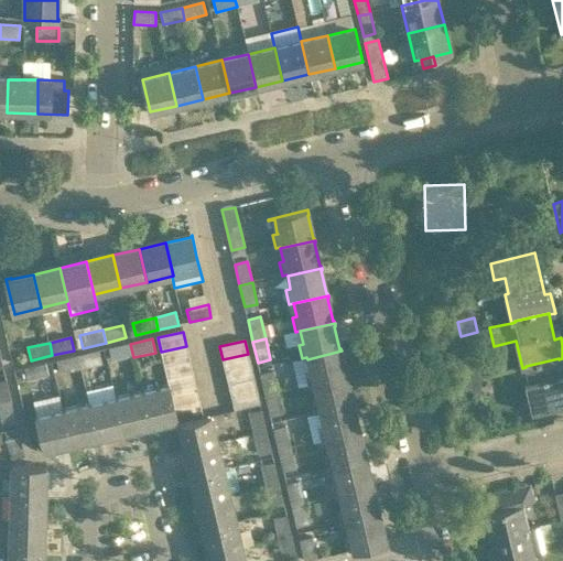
[(130,344),(109,348),(112,363),(133,357),(130,344)]
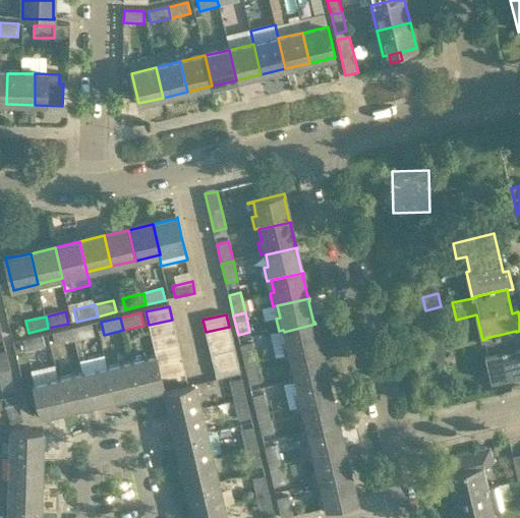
[(152,339),(175,333),(172,320),(149,325),(152,339)]
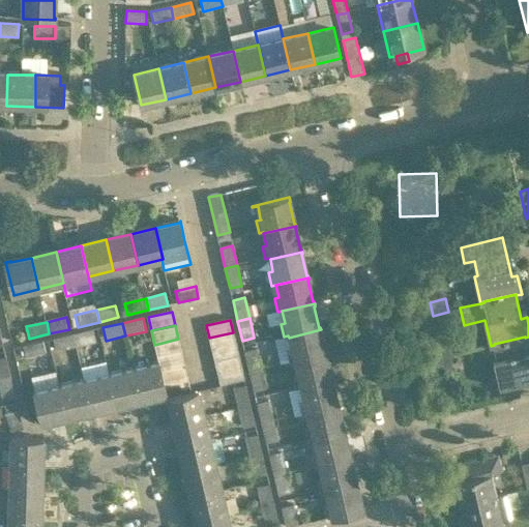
[(291,350),(287,351),(290,363),(294,362),(295,363),(326,355),(326,353),(325,353),(320,332),(321,331),(321,329),(289,338),(291,349),(291,350)]
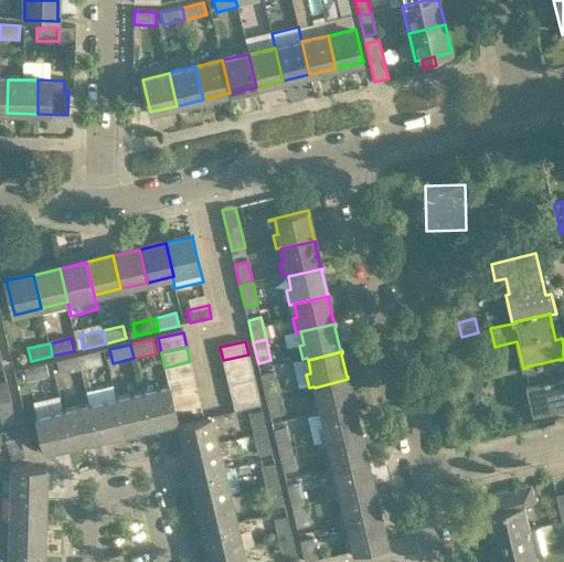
[(99,352),(78,357),(81,371),(103,366),(99,352)]
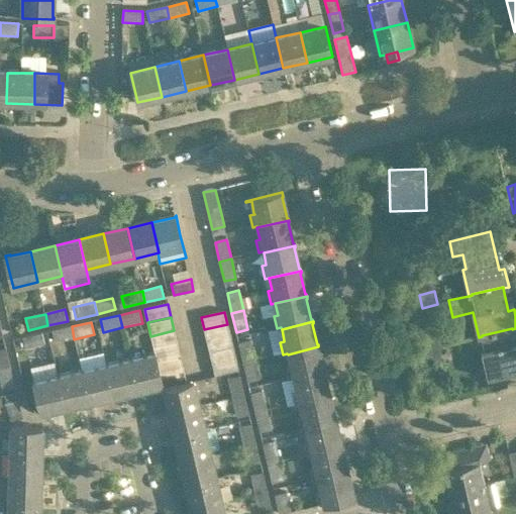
[(204,329),(207,341),(230,335),(227,324),(204,329)]
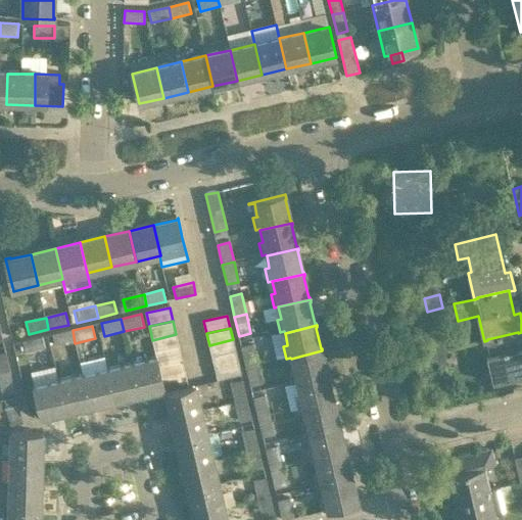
[(73,330),(52,335),(55,347),(75,343),(73,330)]
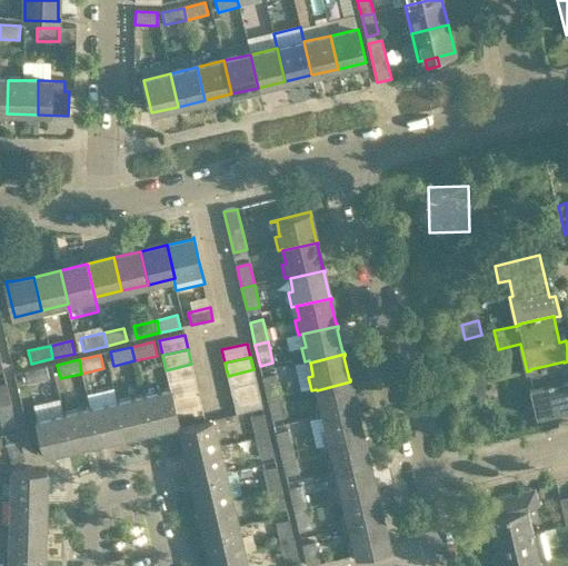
[(564,361),(530,369),(530,370),(535,387),(530,388),(537,417),(567,409),(567,375),(564,363),(564,361)]
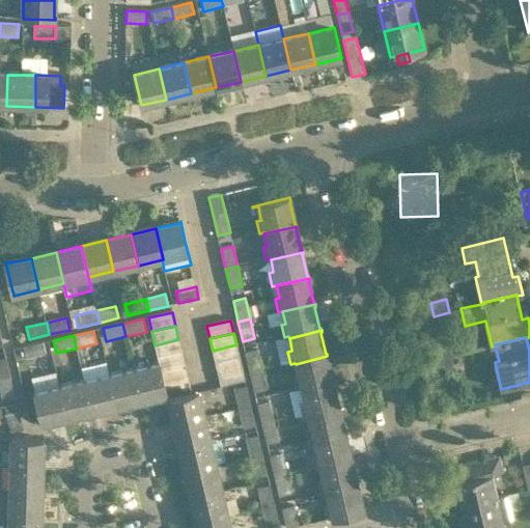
[(158,359),(182,353),(178,339),(155,345),(158,359)]
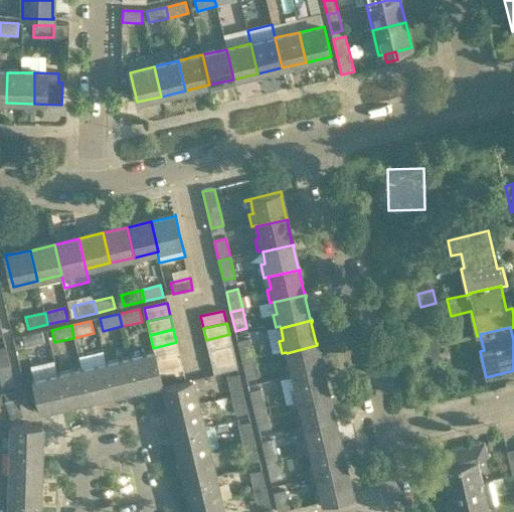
[(23,337),(26,348),(45,343),(42,332),(23,337)]
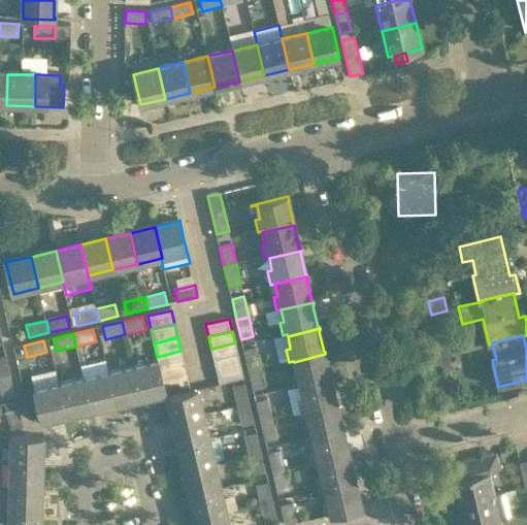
[(211,349),(215,360),(237,355),(235,342),(211,349)]
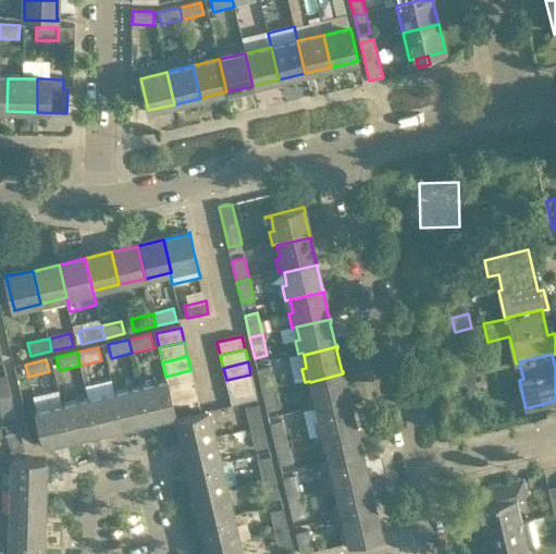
[(270,368),(258,370),(262,392),(274,389),(270,368)]
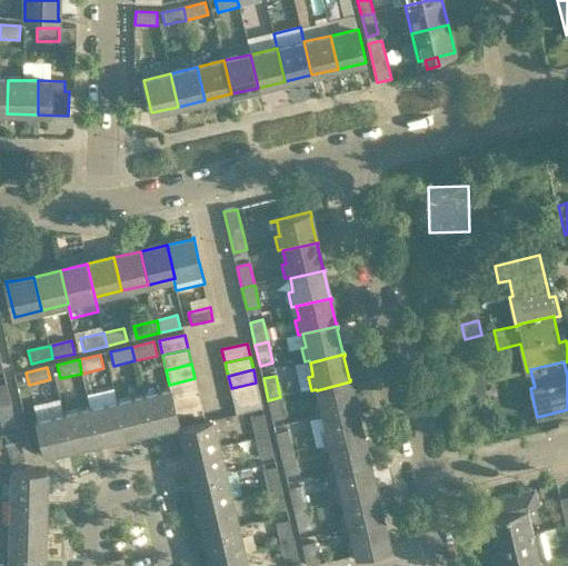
[(169,385),(170,388),(173,399),(199,393),(195,378),(169,385)]
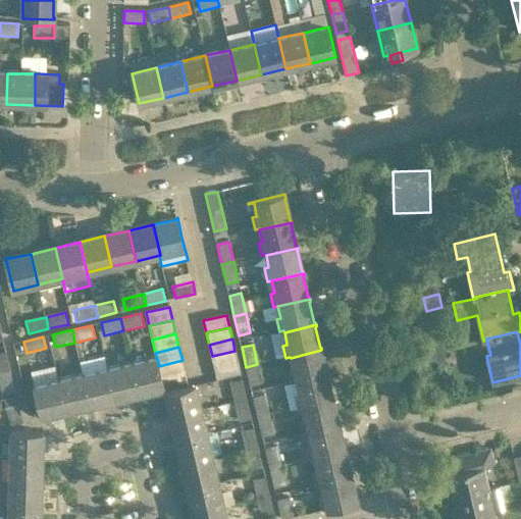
[(293,370),(289,371),(292,383),(296,382),(296,383),(327,376),(327,373),(326,374),(321,353),(322,353),(321,350),(291,358),(293,369),(293,370)]
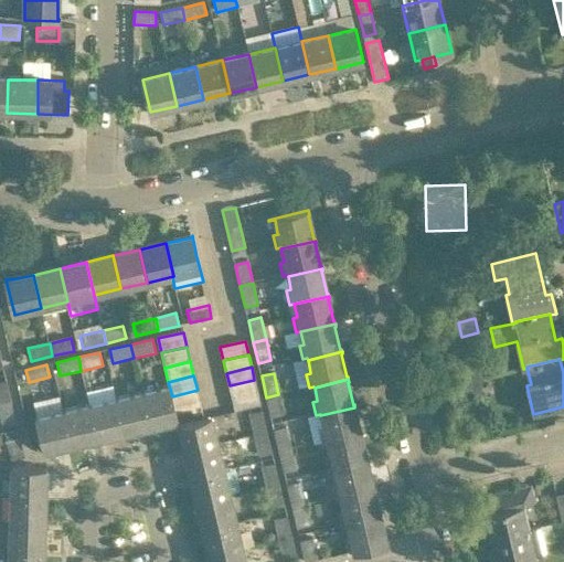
[(230,385),(232,399),(257,393),(254,380),(230,385)]
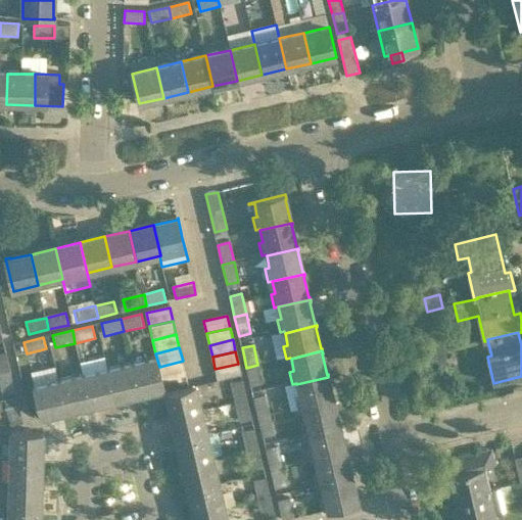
[(0,353),(0,375),(10,373),(5,352),(0,353)]
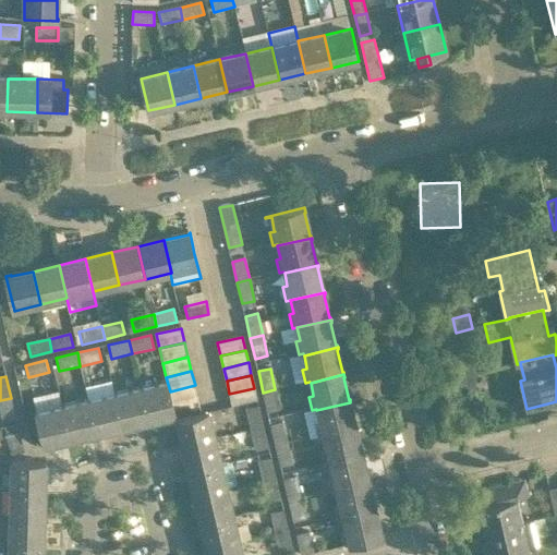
[(173,406),(170,391),(167,381),(141,387),(148,421),(176,415),(173,406)]
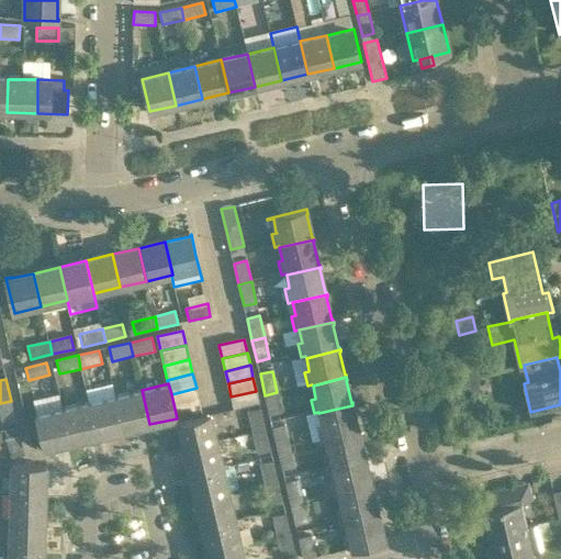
[(113,384),(87,391),(89,403),(98,437),(124,431),(115,397),(113,384)]
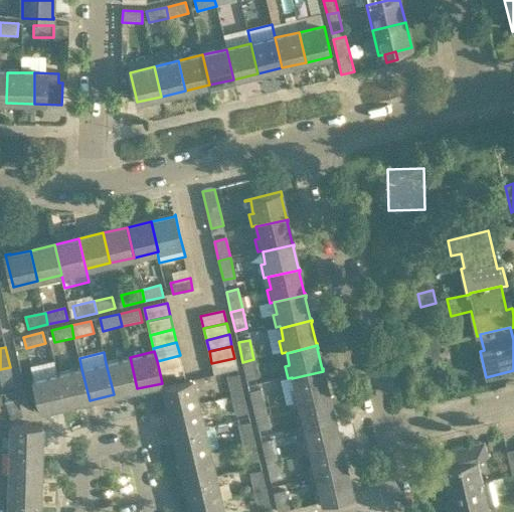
[(157,361),(160,374),(183,369),(180,355),(157,361)]
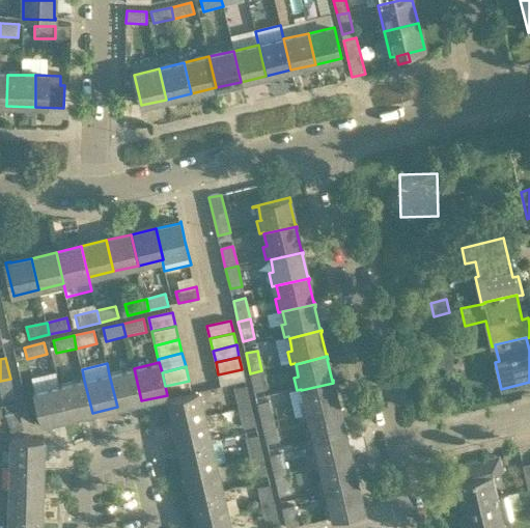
[(117,407),(141,400),(134,368),(109,374),(117,407)]
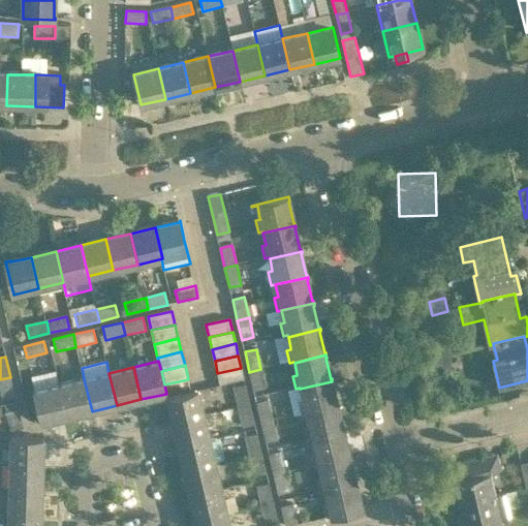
[(241,368),(217,373),(220,385),(244,379),(241,368)]
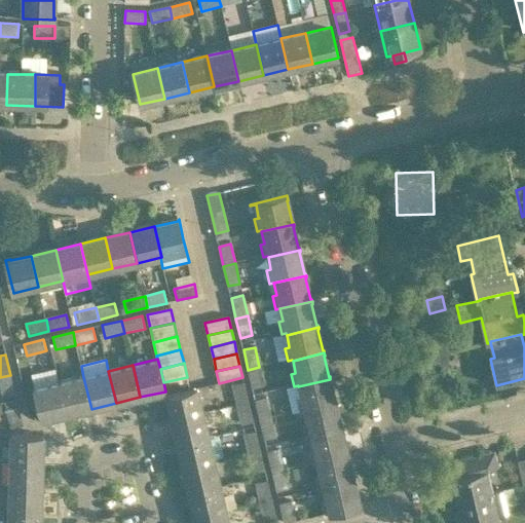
[(259,367),(248,370),(253,389),(264,387),(259,367)]
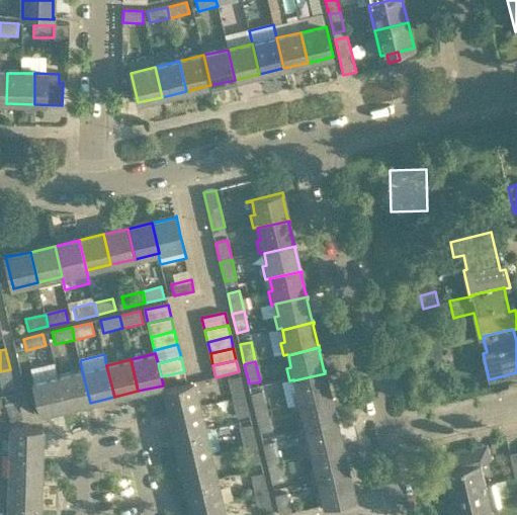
[(10,369),(0,371),(0,377),(3,392),(15,389),(10,369)]
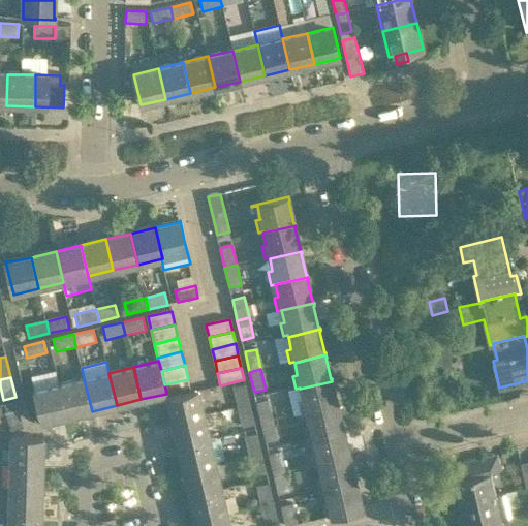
[(67,418),(92,411),(84,379),(59,384),(67,418)]
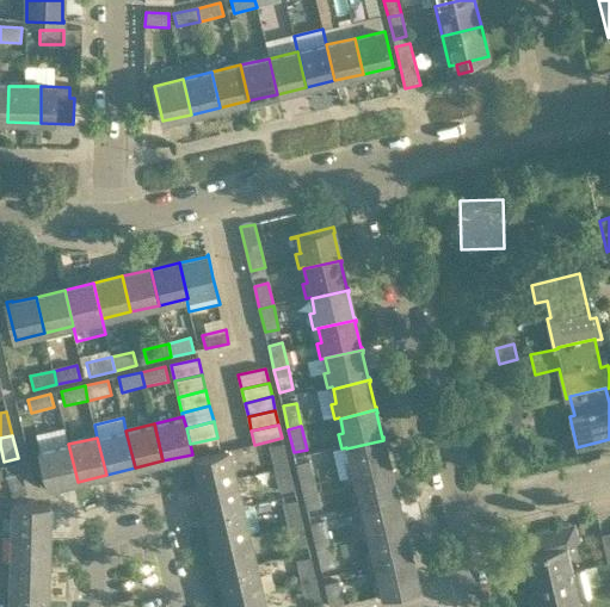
[(190,444),(192,454),(193,459),(221,453),(217,438),(190,444)]
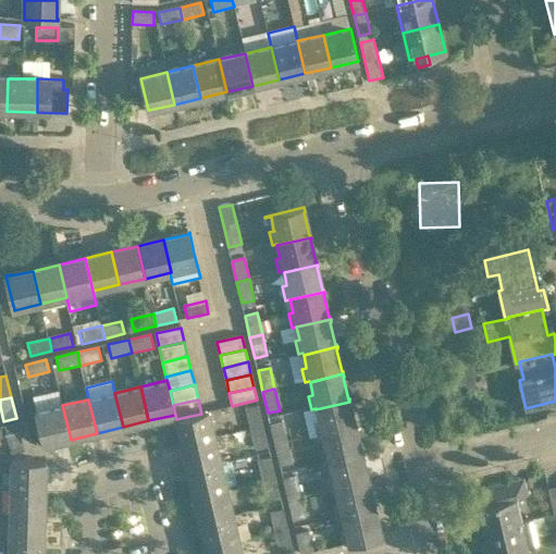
[(319,422),(314,423),(318,436),(322,435),(322,436),(356,429),(356,426),(355,427),(349,404),(350,404),(349,402),(316,409),(319,421),(319,422)]
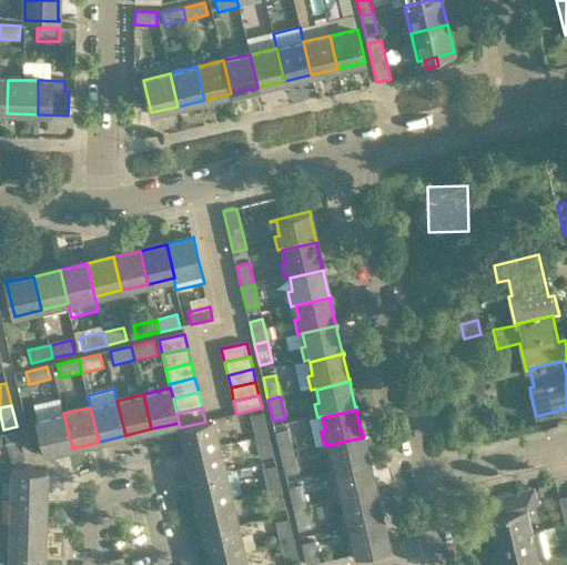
[(46,454),(72,449),(63,413),(37,420),(46,454)]
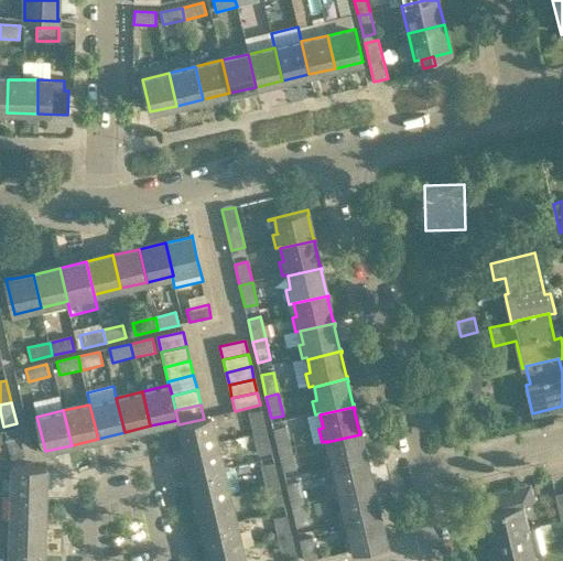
[(249,414),(253,435),(267,432),(261,411),(249,414)]
